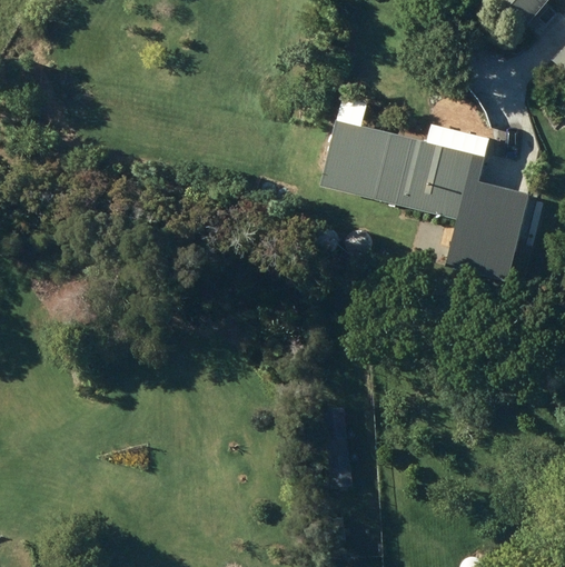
[(496,0),(527,26),(548,0),(496,0)]
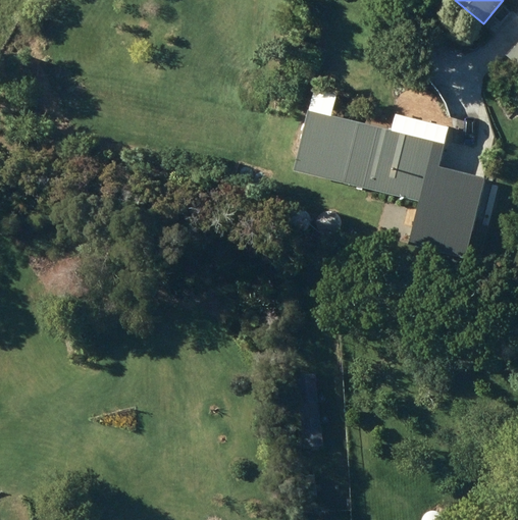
[(517,43),(508,54),(517,62),(517,43)]
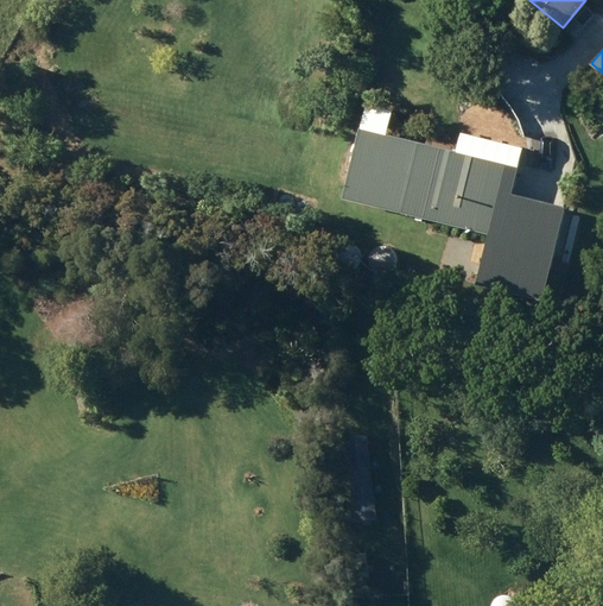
[(564,208),(512,195),(524,147),(459,132),(455,150),(386,134),(392,108),(363,102),(341,201),(488,234),(476,285),(543,301),(564,208)]
